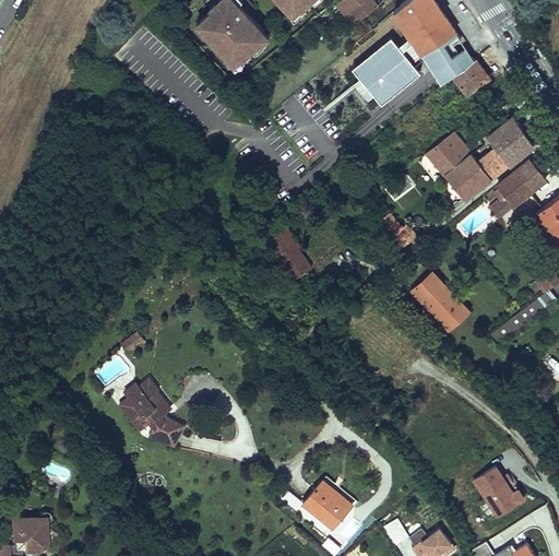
[(270,44),(230,0),(225,0),(192,30),(236,77),(270,44)]
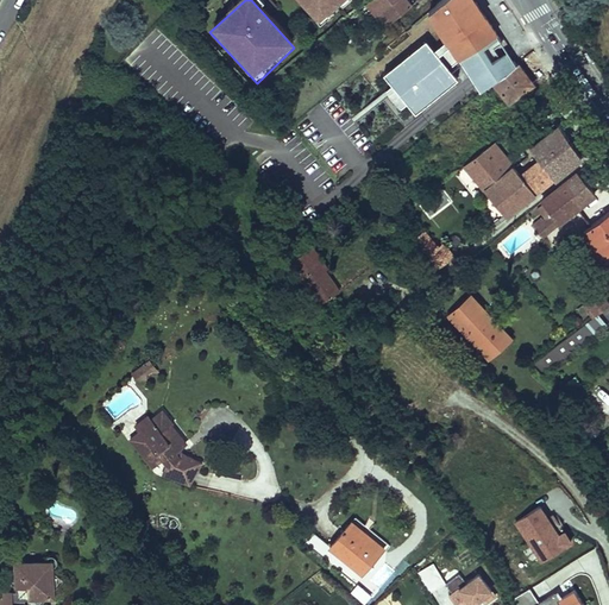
[(352,0),(295,0),(320,27),(352,0)]
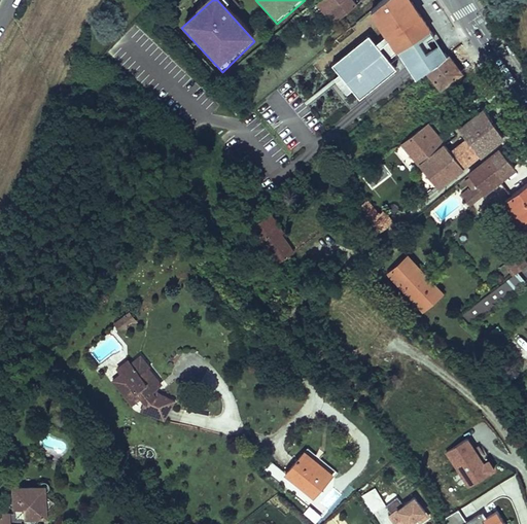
[(323,0),(322,1),(318,5),(326,15),(346,0),(323,0)]
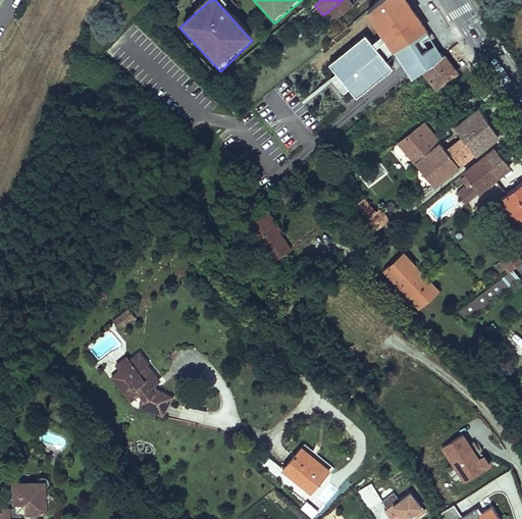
[(325,17),(331,24),(353,7),(346,0),(343,0),(323,15),(325,17)]
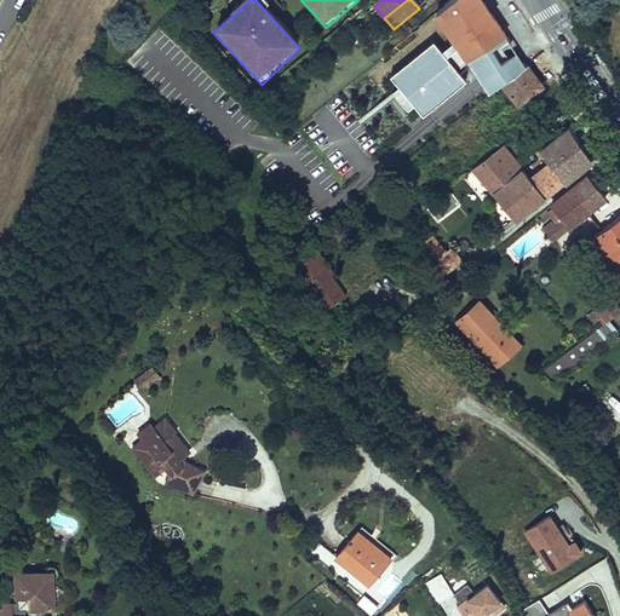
[(440,0),(441,1),(430,10),(424,15),(430,21),(445,10),(454,0),(440,0)]
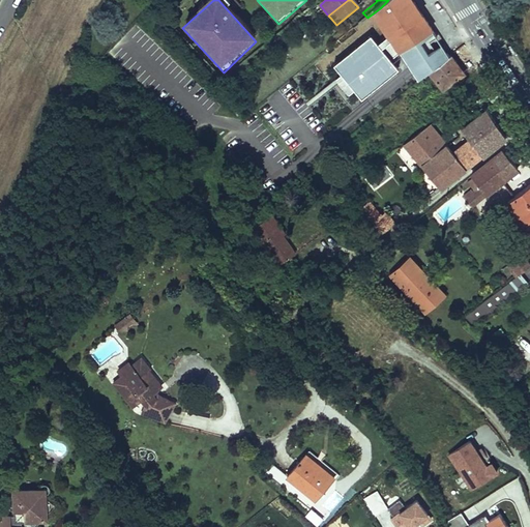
[(418,10),(411,0),(388,0),(380,8),(401,32),(411,48),(432,32),(432,31),(418,10)]
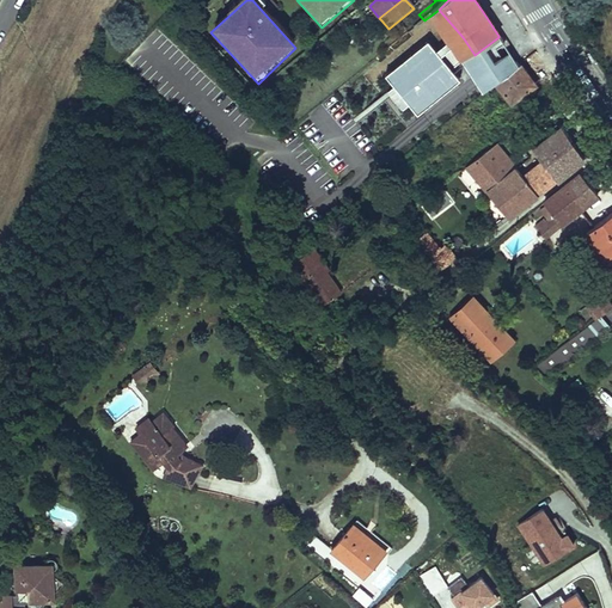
[(418,14),(424,10),(418,4),(414,8),(418,14)]
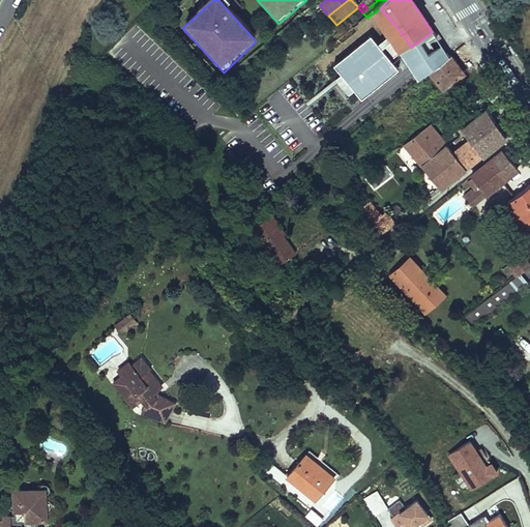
[(330,18),(326,22),(331,29),(336,25),(330,18)]
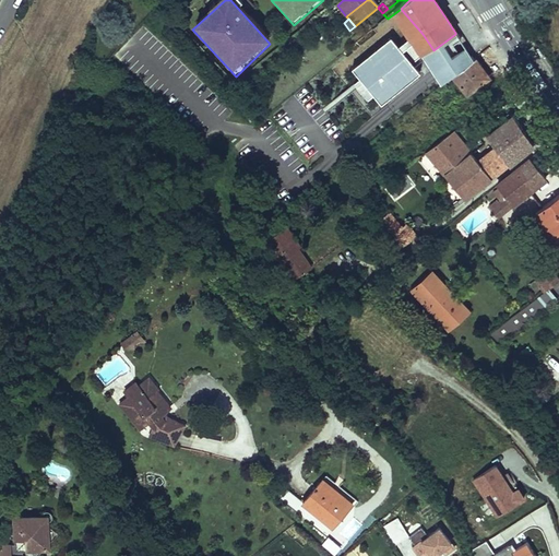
[(431,72),(442,86),(444,84),(447,83),(453,78),(475,60),(466,47),(465,48),(455,34),(433,50),(429,54),(435,62),(432,63),(431,72)]
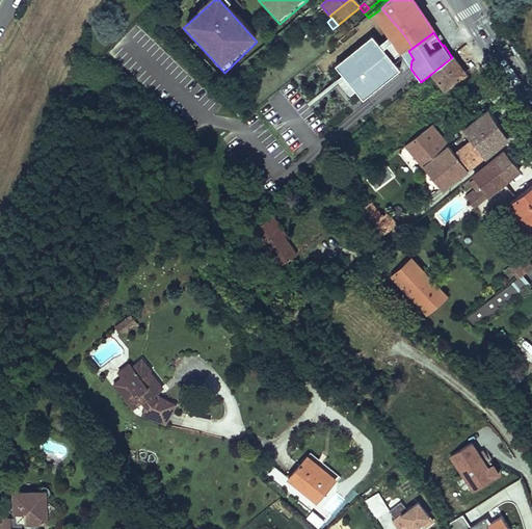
[(348,70),(362,87),(405,54),(391,35),(348,70)]
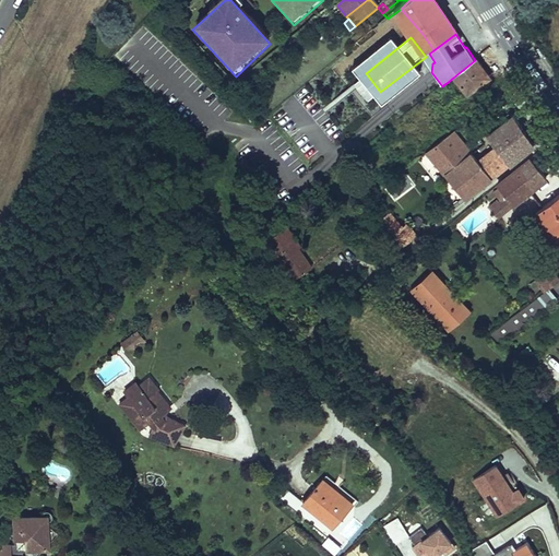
[(357,45),(344,55),(347,59),(353,56),(355,57),(363,51),(357,45)]
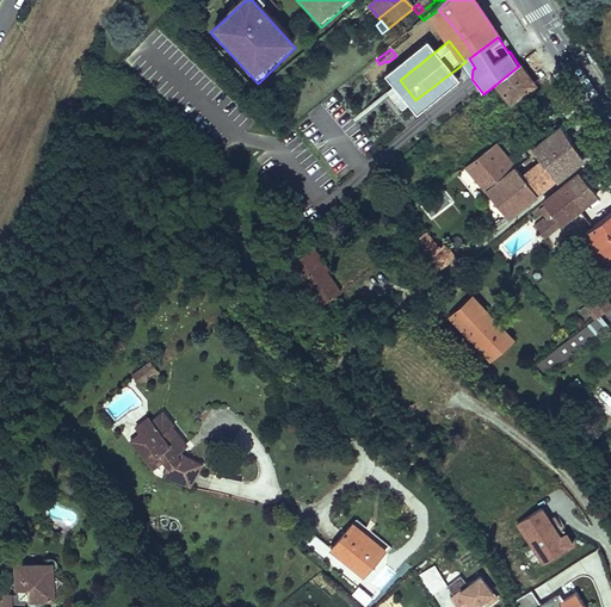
[(528,78),(519,66),(495,85),(498,87),(511,105),(532,90),(526,81),(530,80),(528,78)]
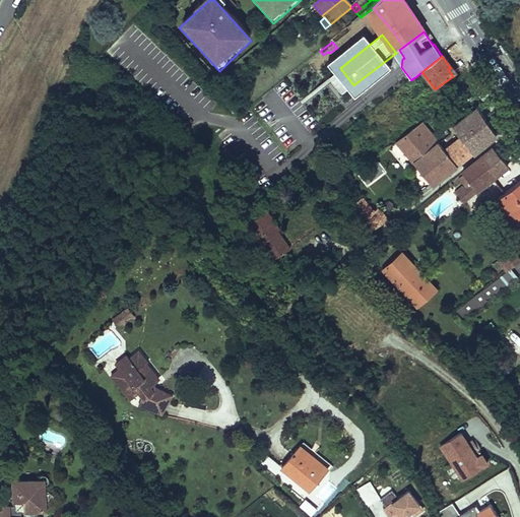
[(342,80),(335,71),(329,76),(335,85),(342,80)]
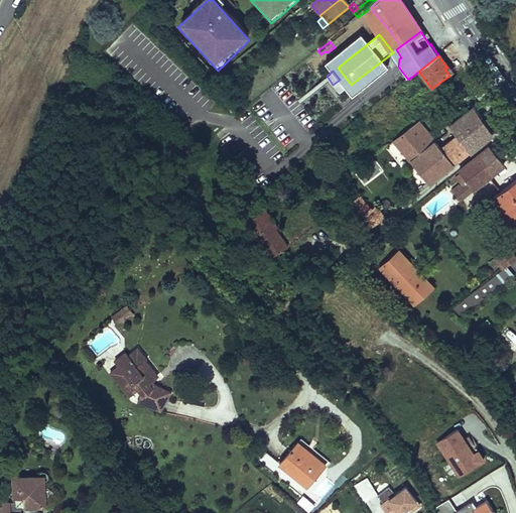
[(393,142),(429,186),(493,135),(480,117),(474,109),(449,127),(458,138),(440,151),(418,123),(393,142)]
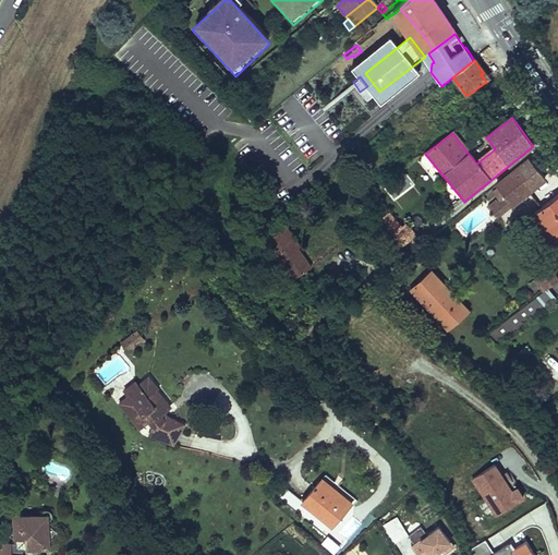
[(530,160),(496,188),(498,190),(506,200),(512,207),(545,180),(530,160)]
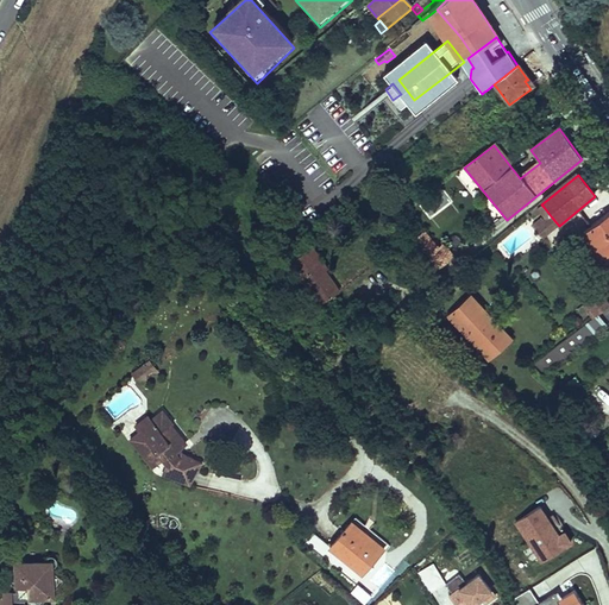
[(544,207),(538,210),(547,221),(552,218),(544,207)]
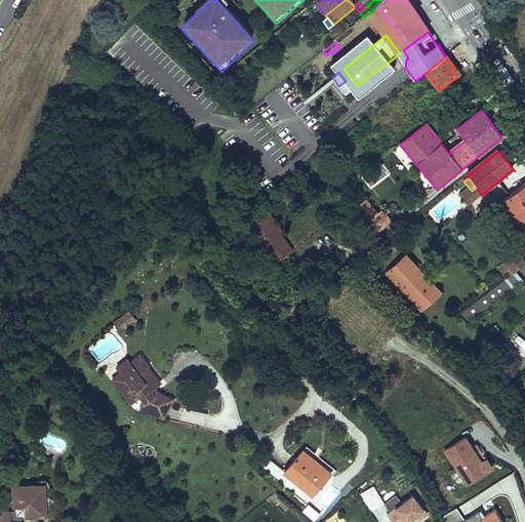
[(381,185),(373,190),(377,197),(387,192),(381,185)]
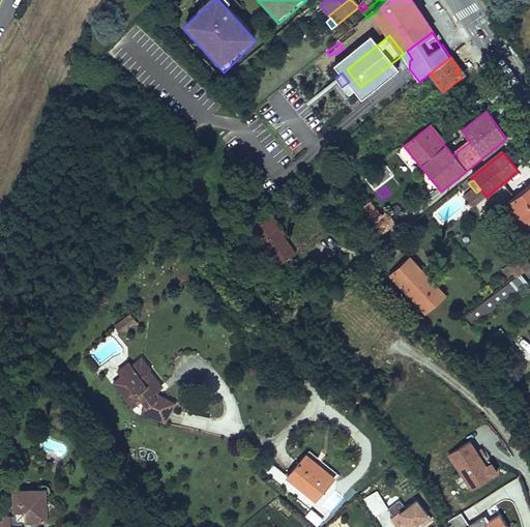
[(529,186),(508,204),(529,231),(529,186)]
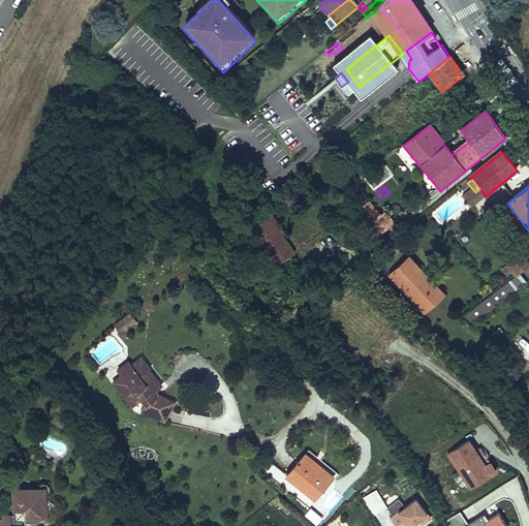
[(465,200),(470,208),(486,196),(479,189),(475,192),(473,194),(465,200)]
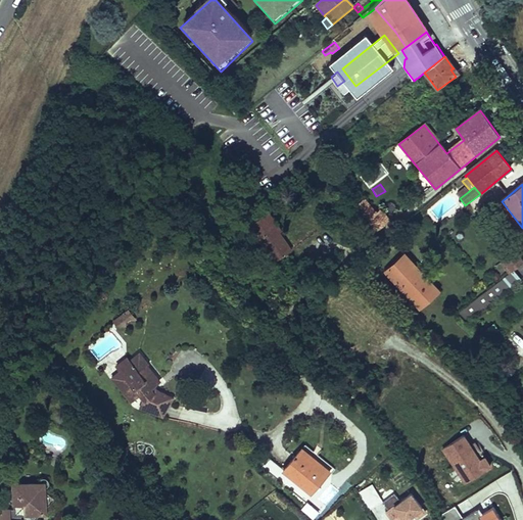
[(465,189),(457,195),(460,198),(468,192),(465,189)]
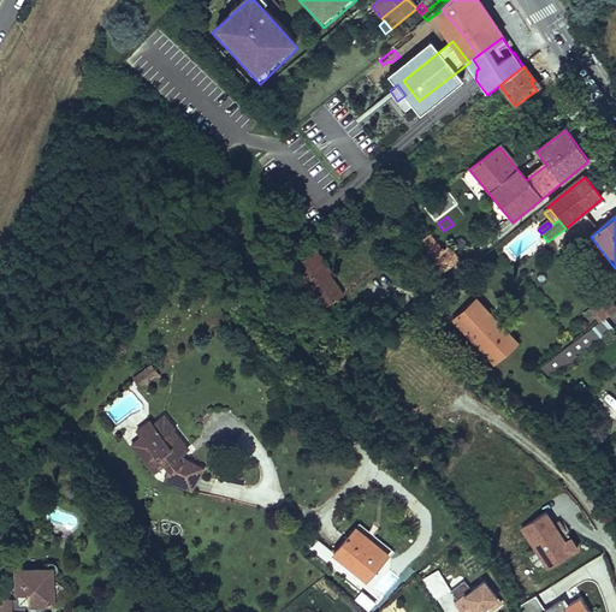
[(430,237),(420,245),(432,259),(442,251),(430,237)]
